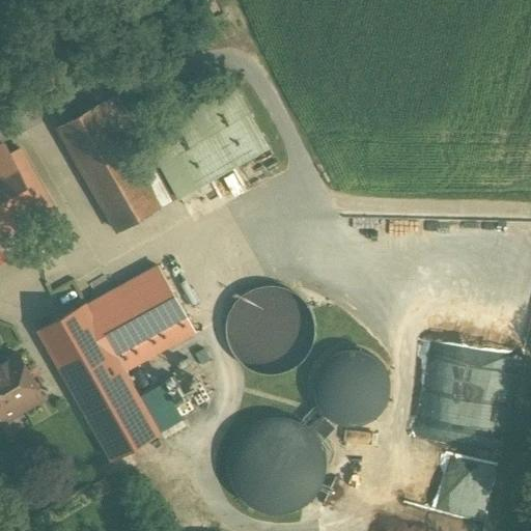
[(154,152),(178,197),(270,146),(235,85),(144,136),(154,152)]
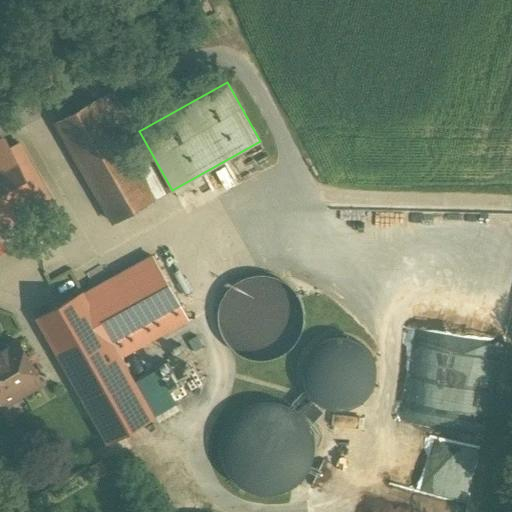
[(113,223),(155,199),(131,156),(98,98),(56,122),(113,223)]
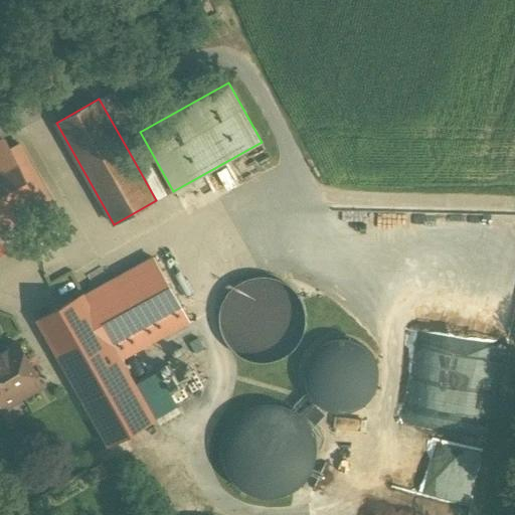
[(4,141),(0,143),(0,231),(42,208),(4,141)]
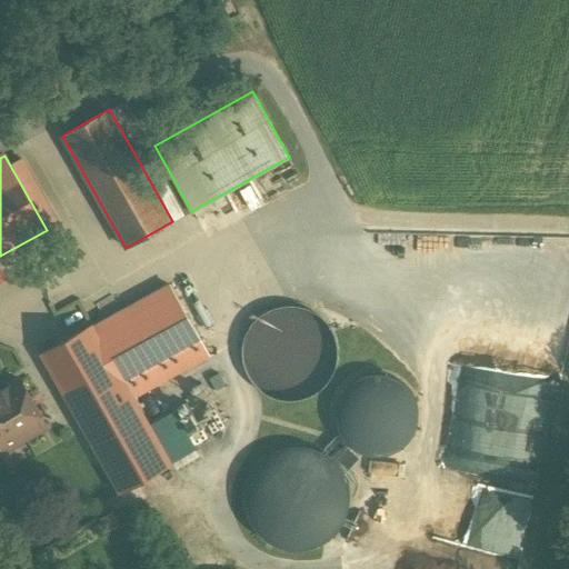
[(146,173),(172,221),(191,211),(165,163),(146,173)]
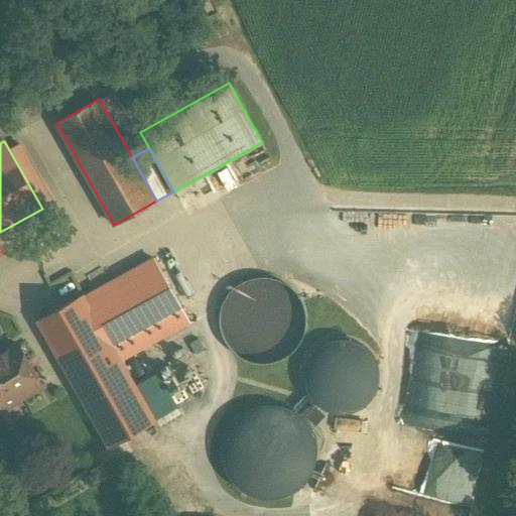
[(189,323),(153,258),(38,323),(109,447),(155,421),(127,370),(121,361),(189,323)]
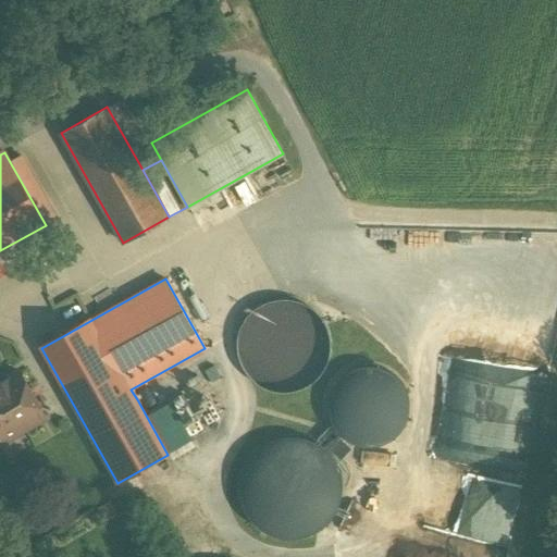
[(556,346),(556,318),(472,298),(453,387),(543,408),(555,359),(556,346)]
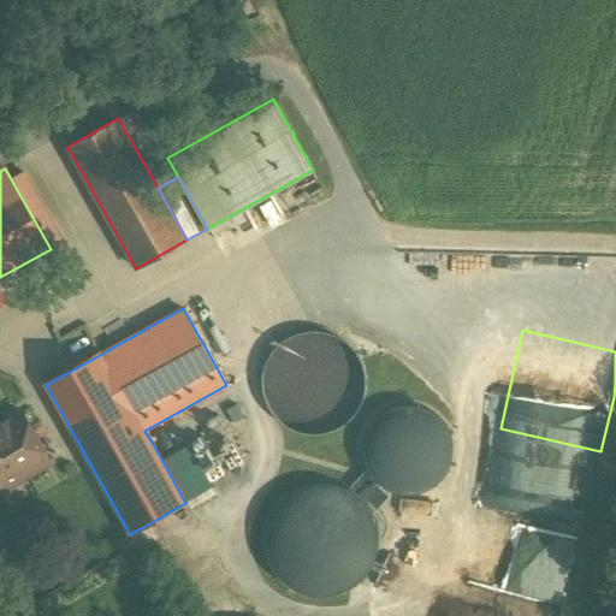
[(304,333),(289,342),(278,354),(271,369),(271,388),(276,403),(286,416),(301,426),(318,430),(335,427),(350,420),(361,407),(368,391),(368,374),(363,357),(353,344),(338,335),(321,331),(304,333)]
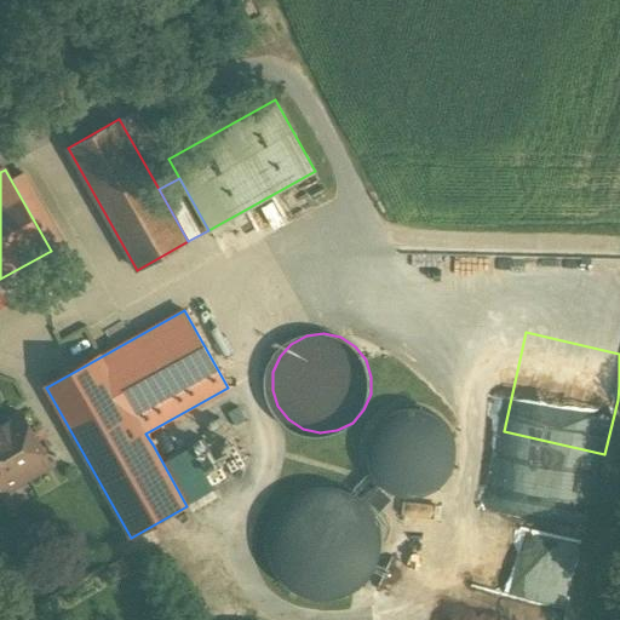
[(408,498),(420,497),(431,493),(441,486),(449,476),(454,466),(455,454),(455,442),(451,431),(445,422),(435,414),(424,409),(412,407),(401,408),(389,412),(379,419),(372,428),(367,438),(365,451),(366,461),(371,474),(377,483),(386,491),(397,495),(408,498)]
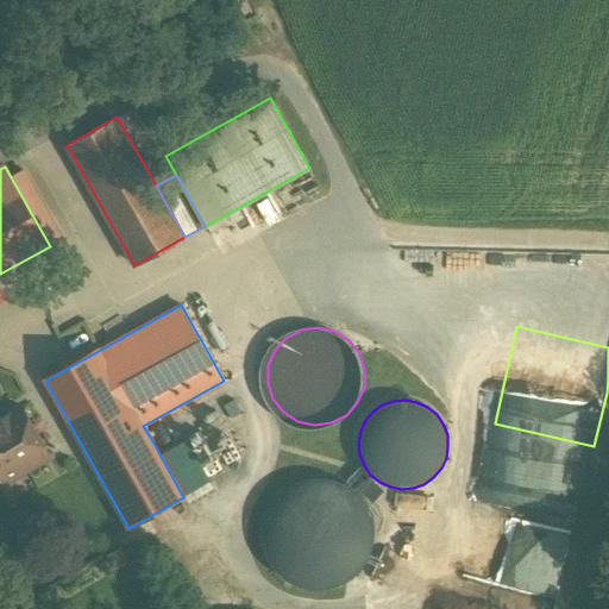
[(234,401),(225,406),(231,416),(239,412),(234,401)]
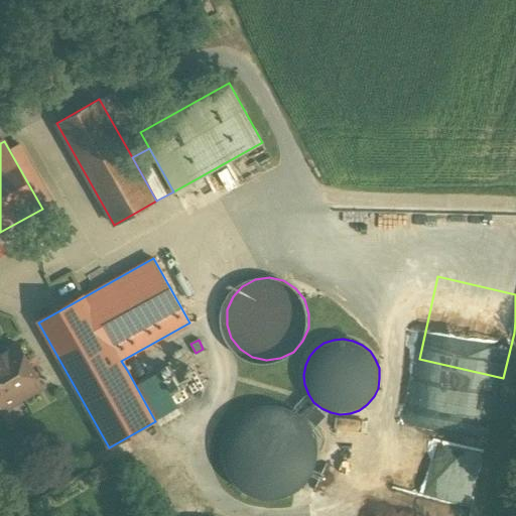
[(0,410),(40,388),(16,346),(0,354),(0,410)]
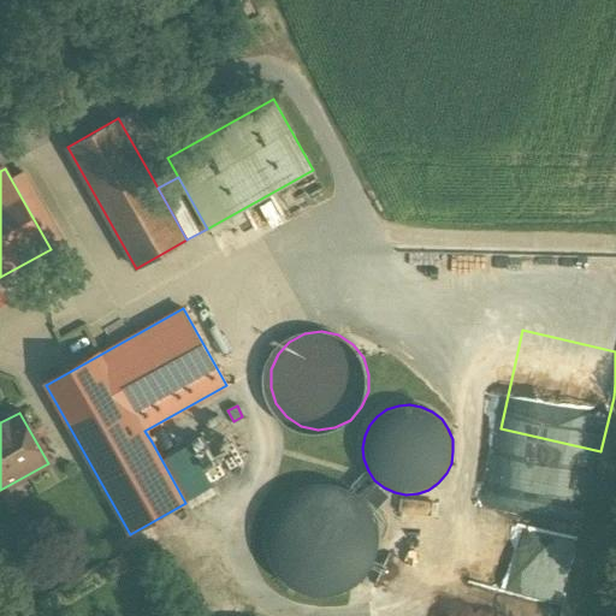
[(152,442),(185,503),(215,485),(182,426),(152,442)]
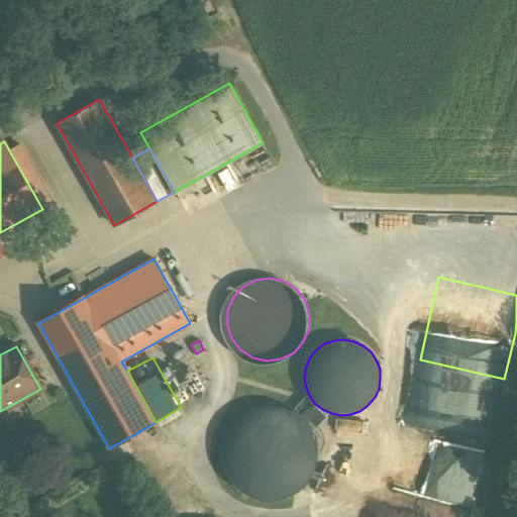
[(305,399),(297,407),(316,426),(324,417),(305,399)]
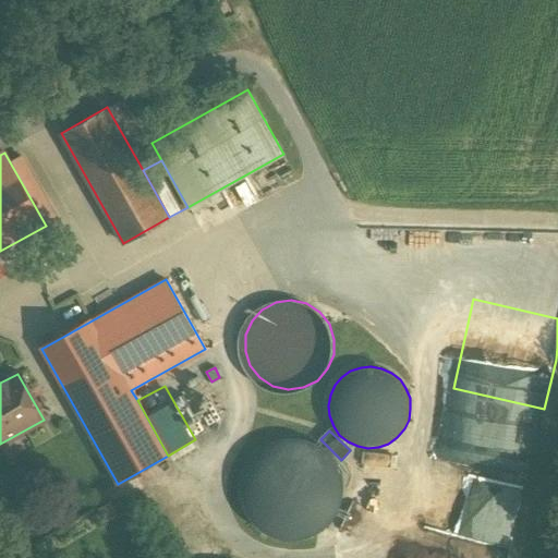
[(241,475),(239,487),(240,498),(244,509),(250,519),(257,528),(267,534),(278,538),(289,540),(301,540),(312,535),(322,530),(330,522),(337,512),(341,501),(343,490),(342,478),(338,468),(332,458),(325,449),(315,443),(304,438),(292,437),(281,438),(270,441),(261,447),(252,455),(245,464),(241,475)]
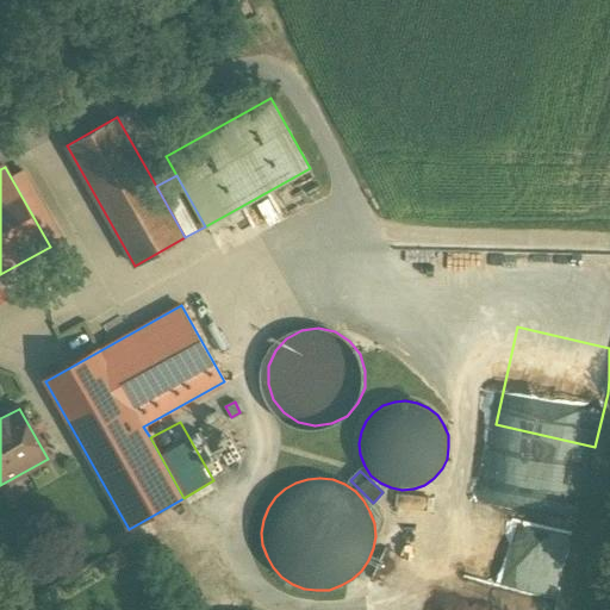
[(467,609),(564,609),(566,603),(473,585),(467,609)]
